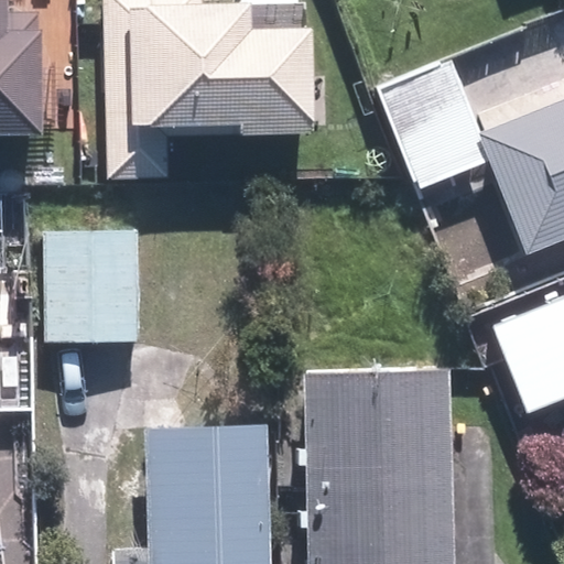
[(0,0),(0,136),(39,136),(38,11),(7,11),(7,0),(0,0)]
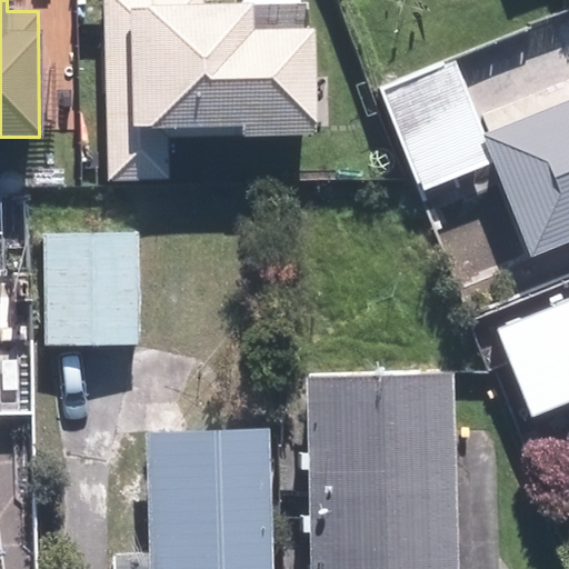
[(205,0),(103,0),(109,181),(171,180),(169,128),(242,126),(242,138),(315,136),(311,29),(252,30),(251,3),(206,5),(205,0)]
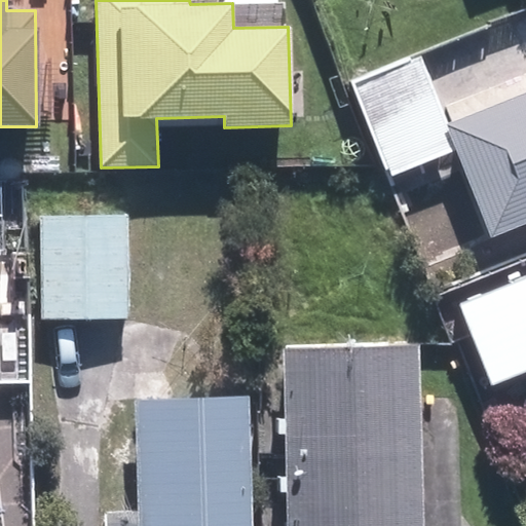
[(525,92),(448,123),(421,57),(352,83),(389,176),(453,151),(488,238),(525,222),(525,92)]
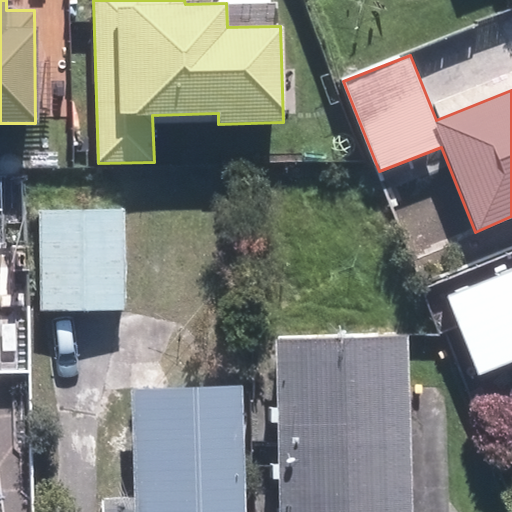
[(124,209),(39,211),(41,311),(126,309),(124,209)]
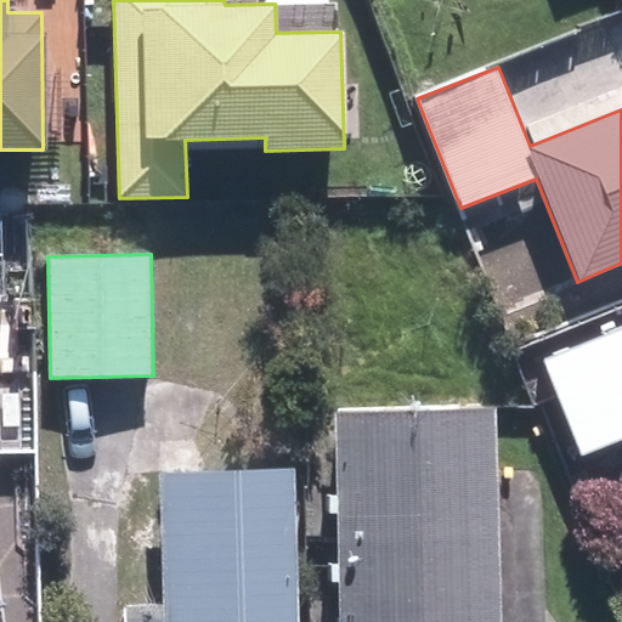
[(621,439),(621,324),(539,360),(580,457),(621,439)]
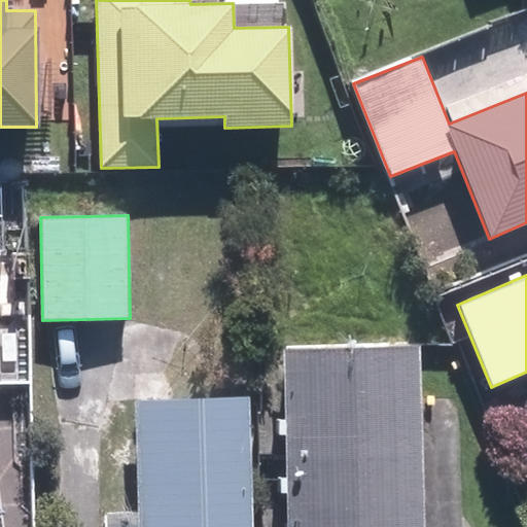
[(423,526),(419,345),(283,349),(287,526),(423,526)]
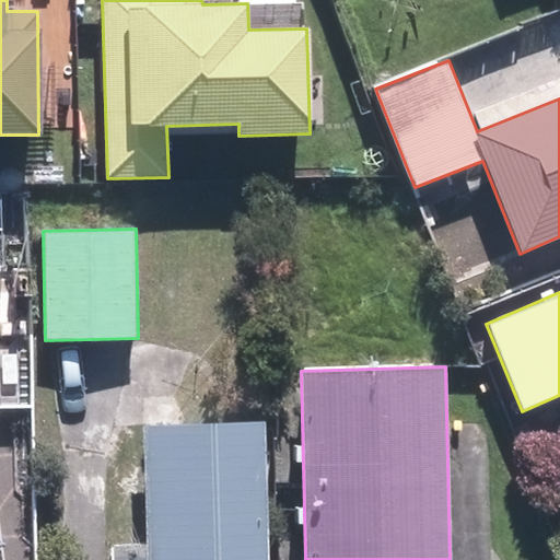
[(267,559),(261,423),(142,428),(148,559),(267,559)]
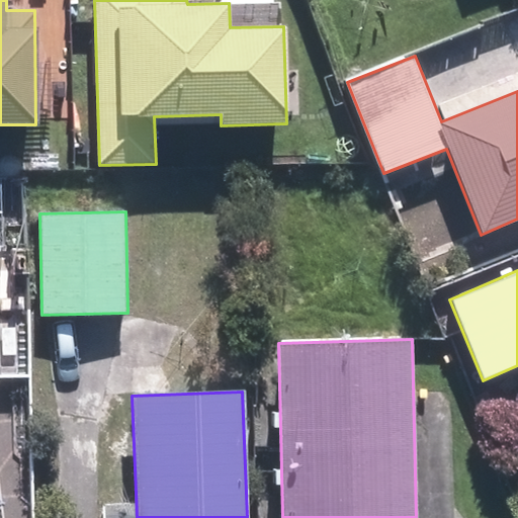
All buildings are outlined.
